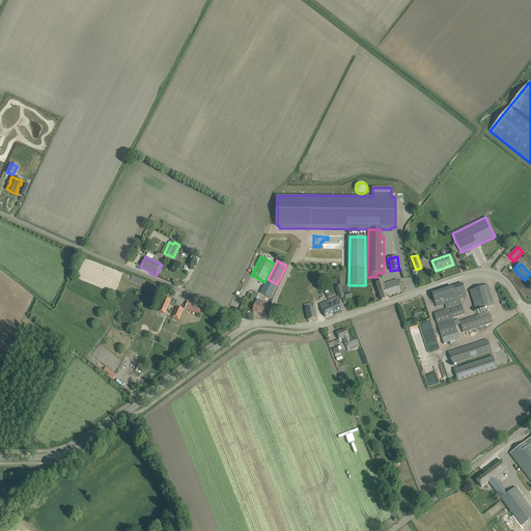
[(383,281),(376,283),(382,301),(389,299),(388,297),(400,292),(396,280),(384,284),(383,281)]
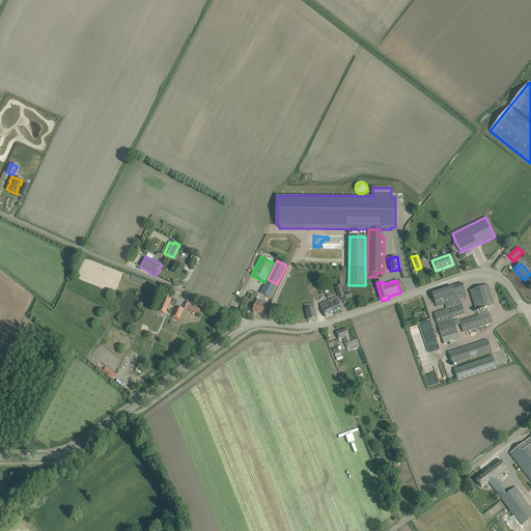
[(463,284),(431,294),(437,307),(445,304),(446,309),(434,313),(442,338),(457,333),(458,333),(456,327),(454,320),(453,318),(465,314),(459,300),(467,297),(463,284)]
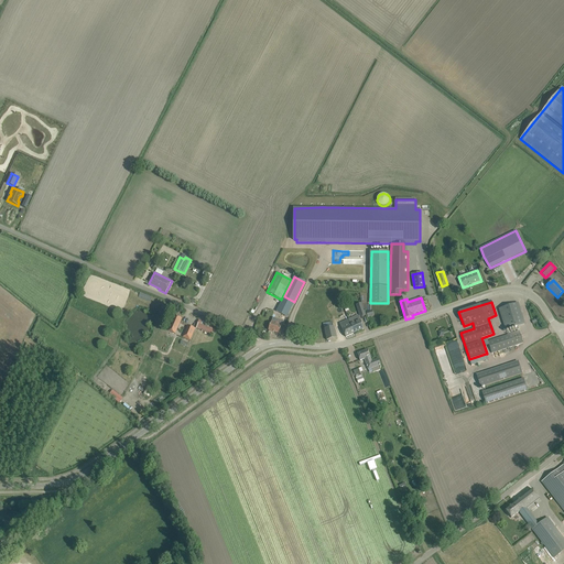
[(506,329),(524,324),(518,303),(499,308),(506,329)]
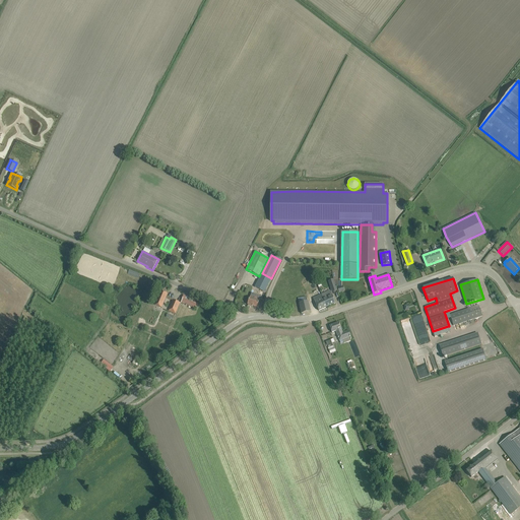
[(330,290),(321,295),(327,307),(335,304),(330,290)]
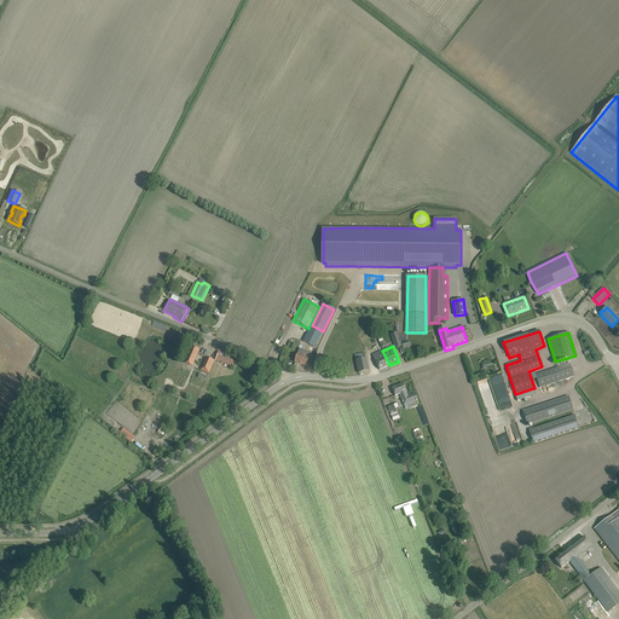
[(191,347),(189,352),(184,363),(192,366),(200,351),(191,347)]
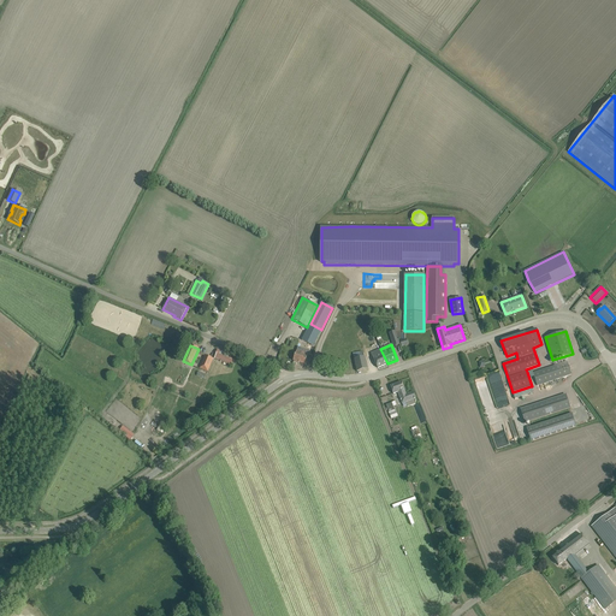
[(298,348),(294,361),(304,365),(309,351),(298,348)]
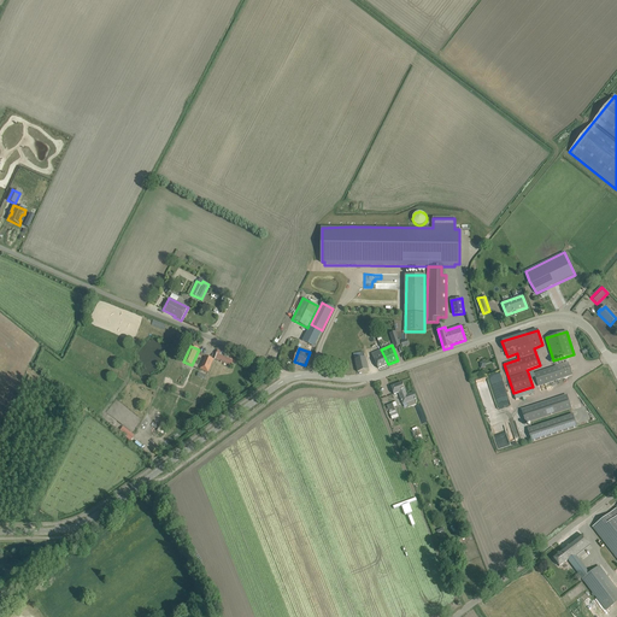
[(218,350),(215,359),(230,366),(231,364),(233,363),(235,364),(239,357),(231,353),(230,356),(218,350)]
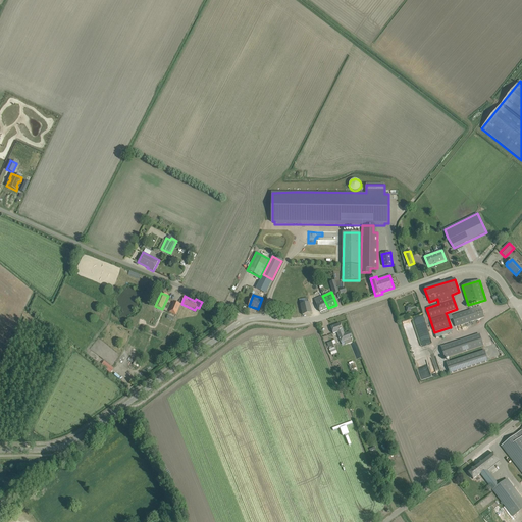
[(320,312),(328,308),(322,296),(314,300),(320,312)]
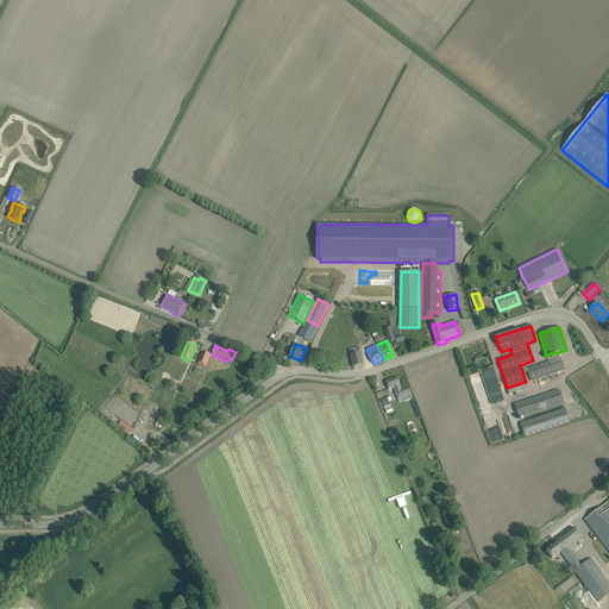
[(349,350),(351,358),(352,368),(364,365),(360,353),(359,353),(358,349),(349,350)]
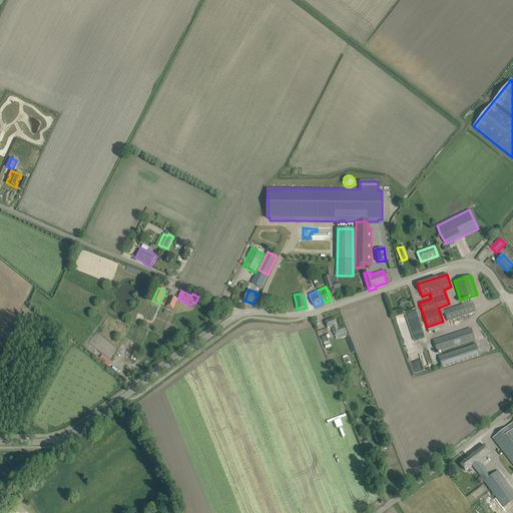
[(167,305),(166,307),(173,310),(177,300),(171,297),(167,305)]
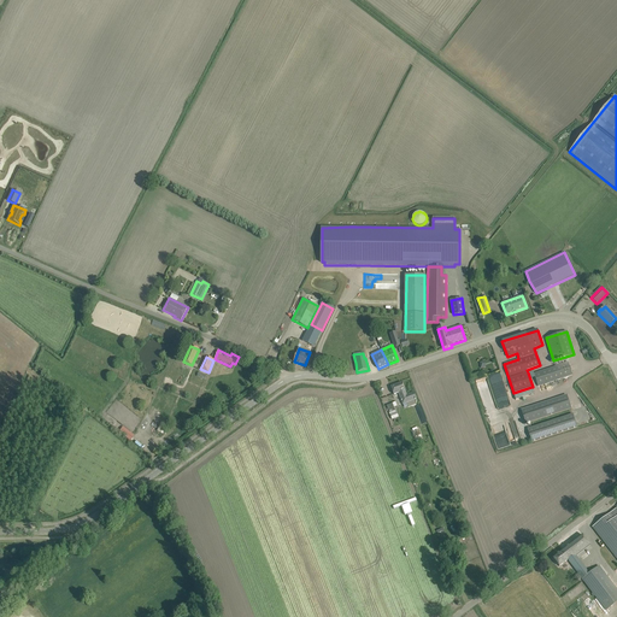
[(568,363),(563,364),(534,374),(538,387),(573,375),(568,363)]
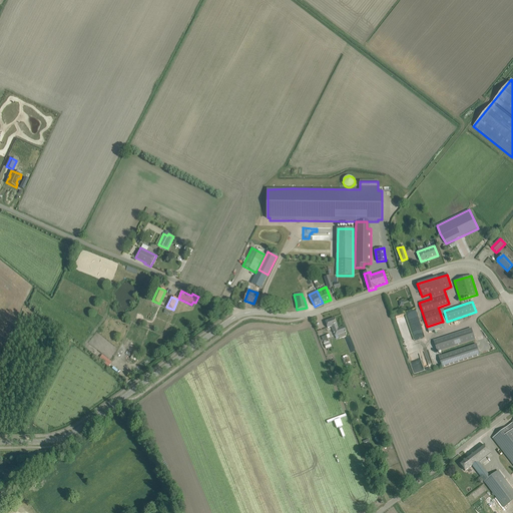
[(416,310),(397,315),(404,343),(415,341),(411,327),(420,325),(416,310)]
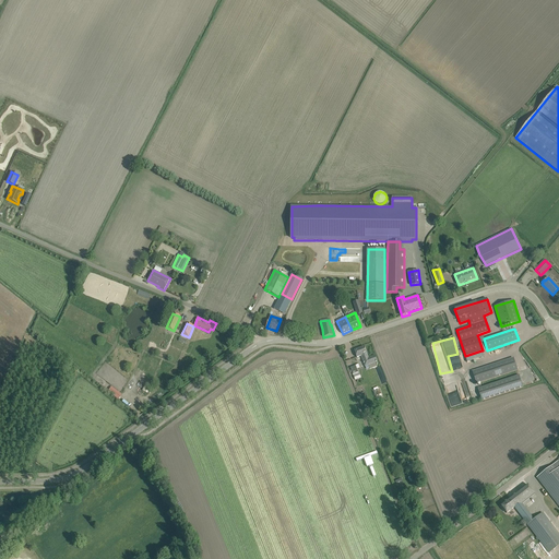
[(365,347),(354,351),(357,358),(361,356),(365,367),(368,366),(369,369),(377,367),(376,363),(377,363),(375,356),(369,358),(365,347)]
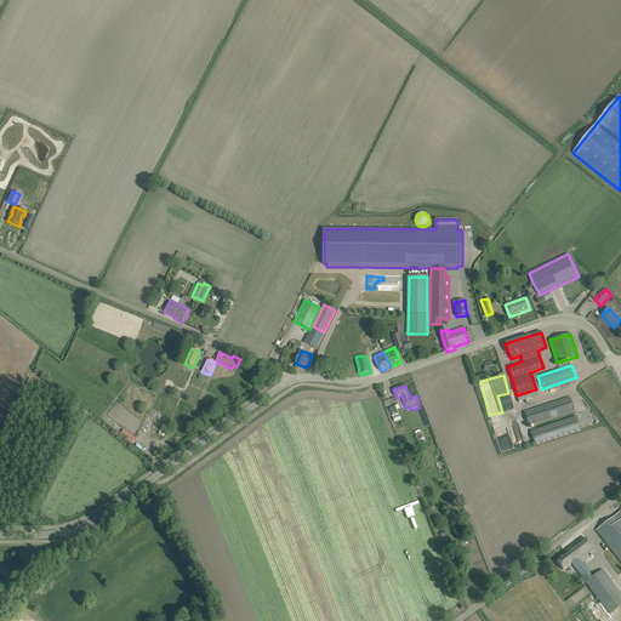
[(525,414),(529,426),(575,411),(570,398),(525,414)]
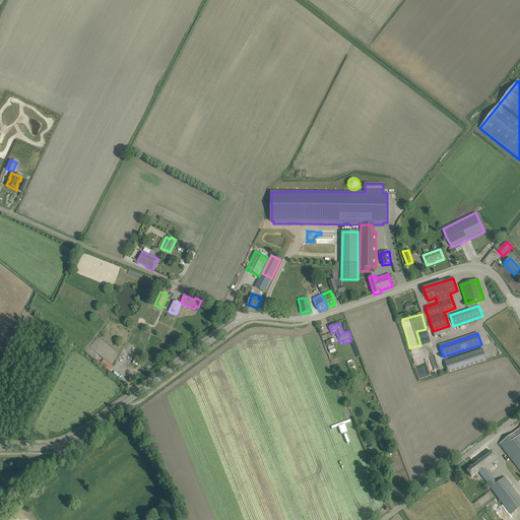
[(448,373),(486,361),(482,349),(445,362),(448,373)]
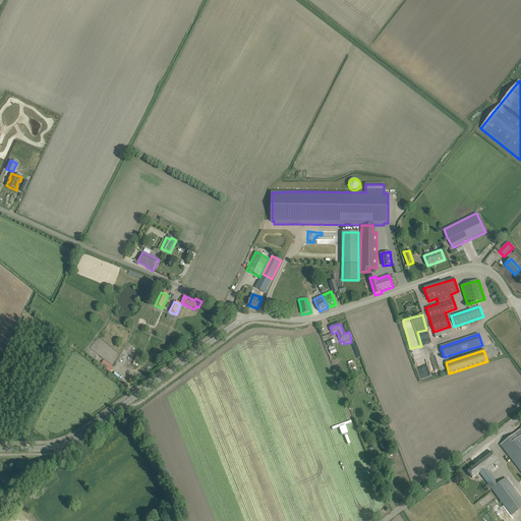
[(109,372),(113,367),(103,360),(99,364),(109,372)]
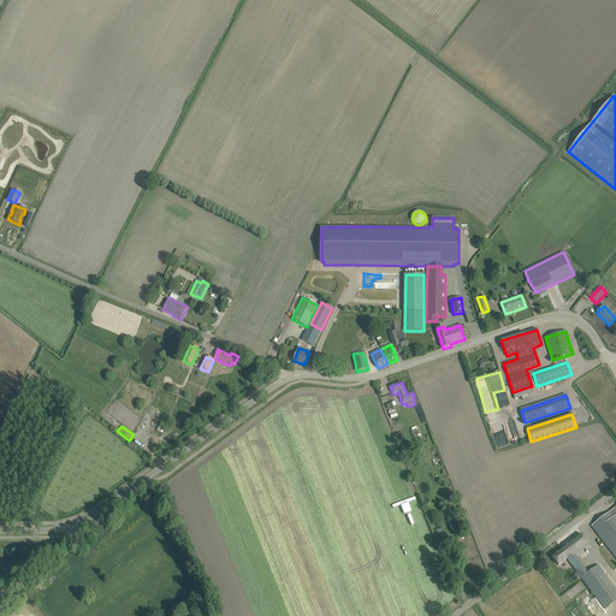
[(615,507),(592,526),(615,557),(615,507)]
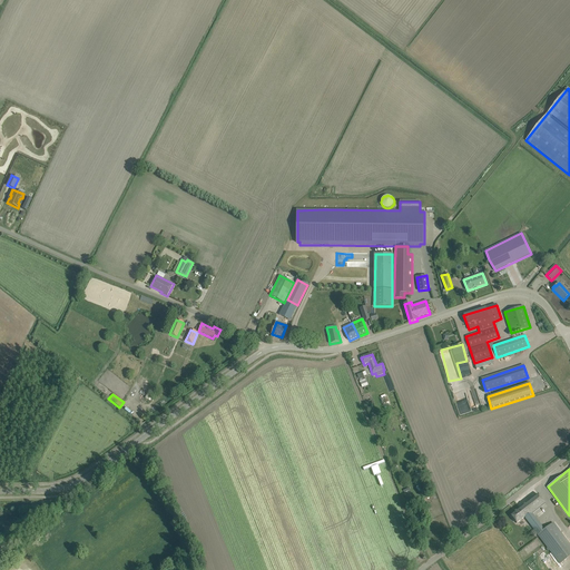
[(544,529),(534,517),(547,507),(538,494),(511,516),(517,523),(524,518),(560,564),(569,556),(569,544),(552,523),(544,529)]
